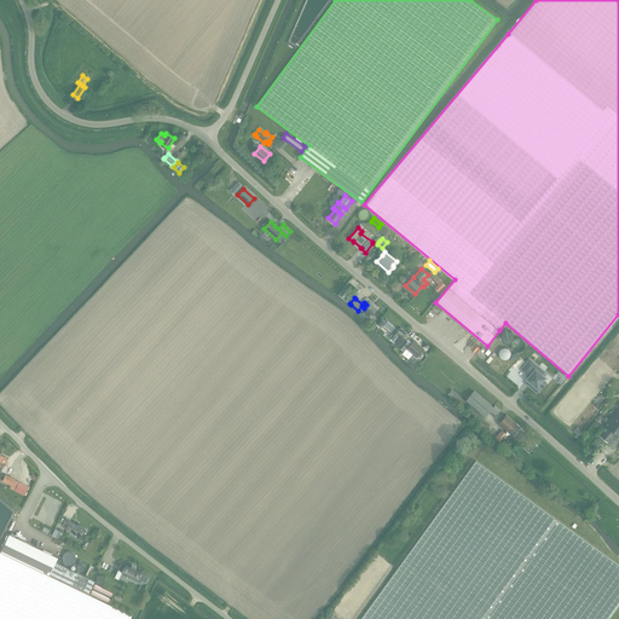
[(364,308),(360,312),(369,318),(371,314),(377,308),(369,302),(366,305),(364,308)]
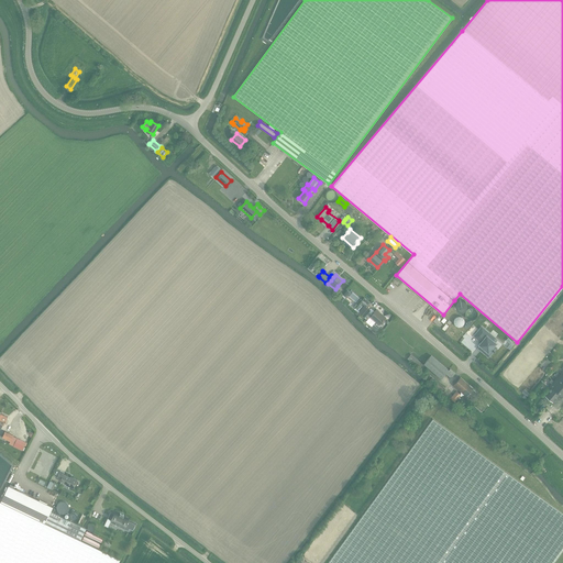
[(364,306),(359,312),(364,318),(365,317),(366,315),(368,312),(371,310),(366,307),(364,306)]
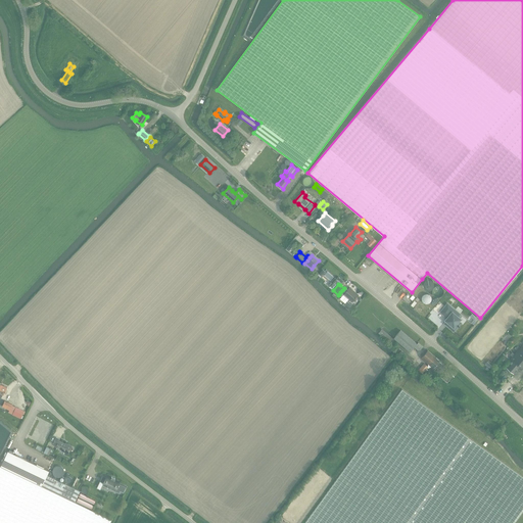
[(340,292),(339,294),(341,296),(339,298),(345,303),(347,301),(347,302),(350,304),(351,304),(353,303),(353,301),(352,301),(354,299),(359,294),(357,293),(349,287),(345,292),(342,290),(340,292)]
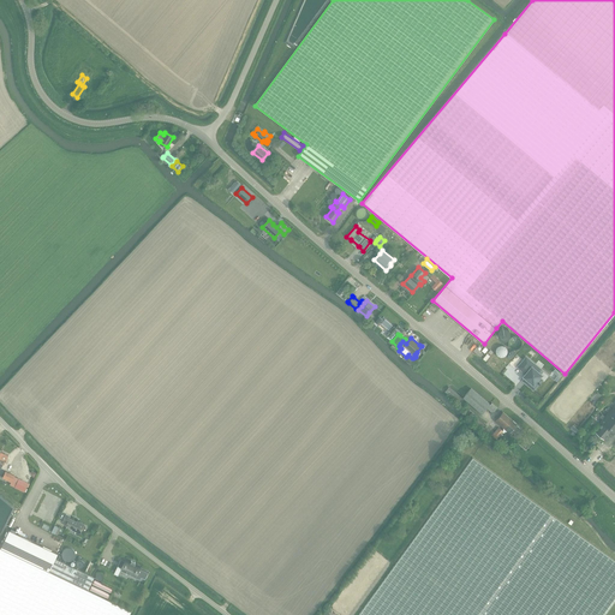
[(526,382),(533,389),(538,383),(539,383),(539,382),(542,380),(538,377),(541,375),(538,372),(541,370),(526,358),(519,368),(526,374),(524,376),(529,380),(526,382)]
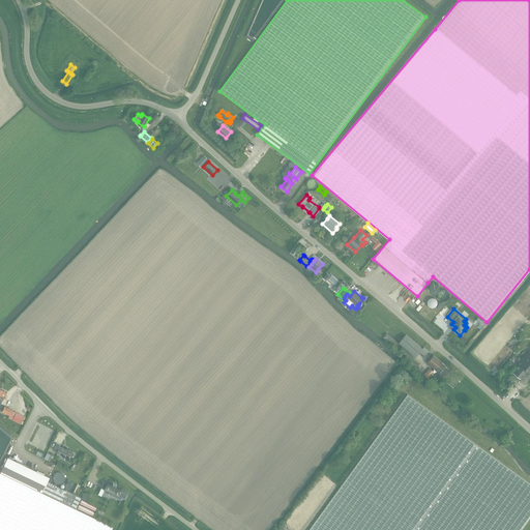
[(387,333),(383,337),(398,351),(402,347),(387,333)]
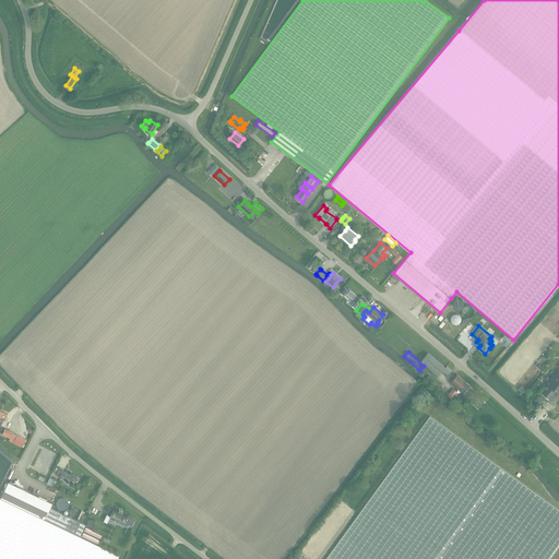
[(438,376),(444,367),(428,353),(420,361),(438,376)]
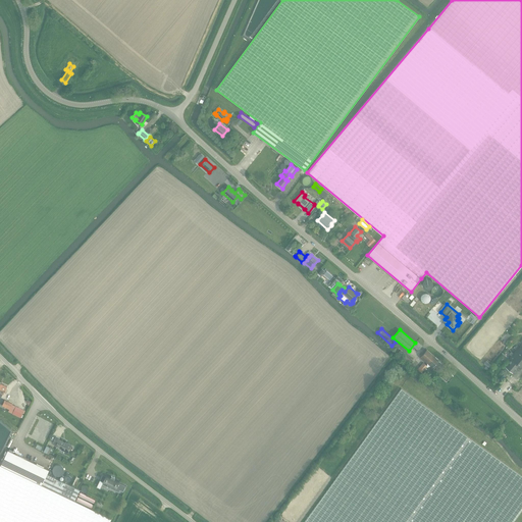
[(521,367),(521,344),(514,354),(511,352),(510,354),(512,356),(510,358),(511,360),(506,367),(513,373),(518,366),(521,368),(521,367)]
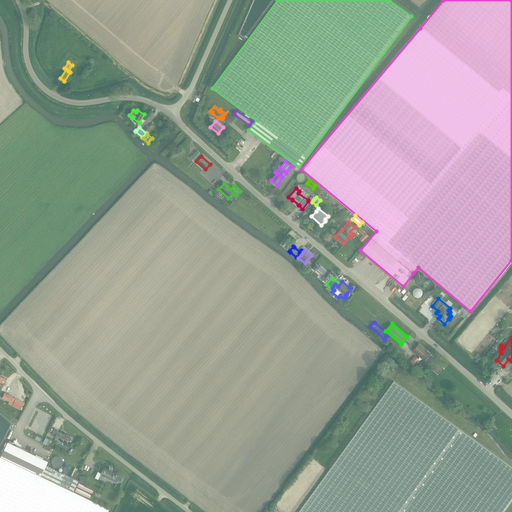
[(429,362),(433,357),(429,354),(430,353),(418,343),(412,350),(424,360),(425,358),(429,362)]
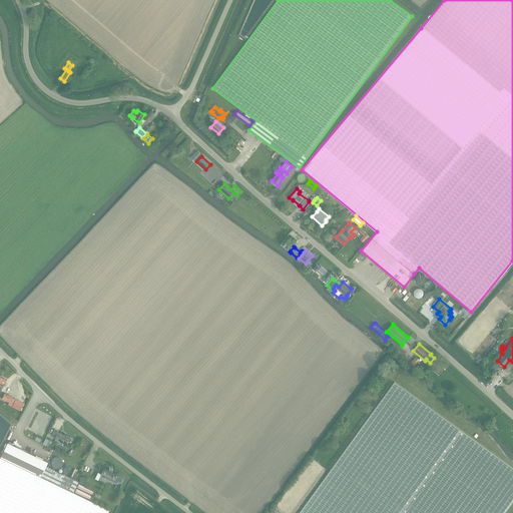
[(389,349),(401,359),(405,355),(393,345),(389,349)]
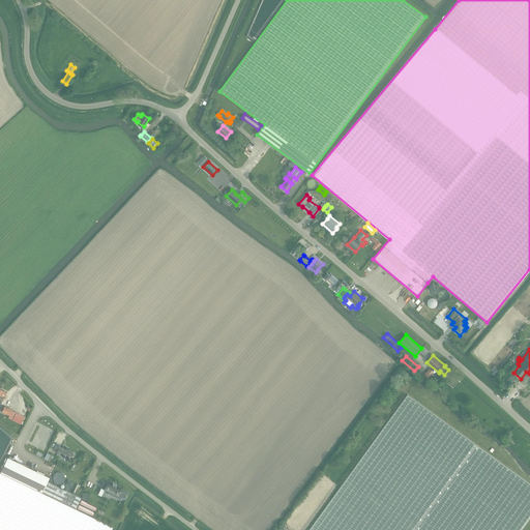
[(424,375),(428,378),(434,372),(430,369),(424,375)]
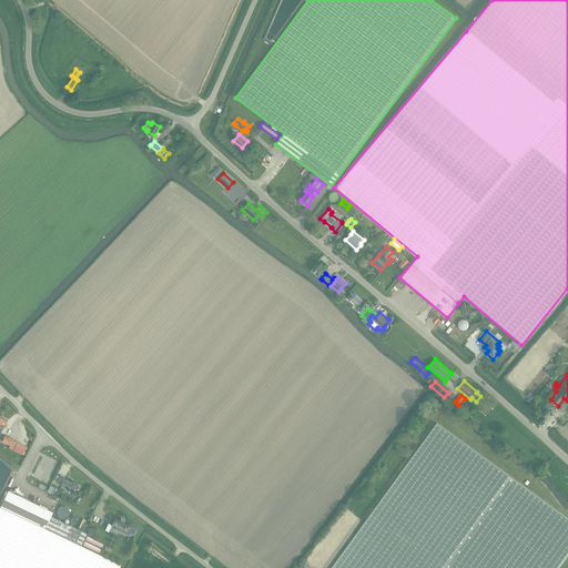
[(556,567),(567,554),(567,517),(436,423),(331,567),(556,567)]
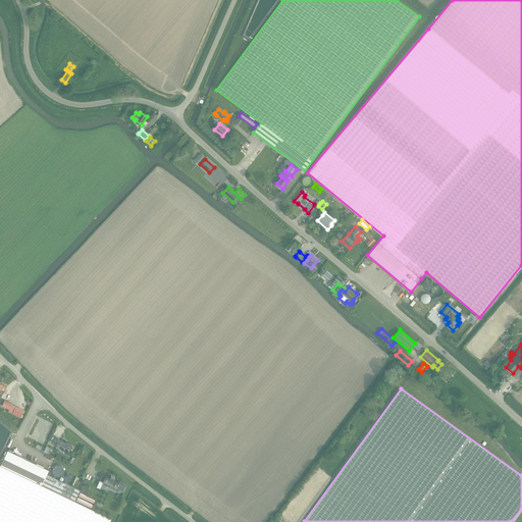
[(5,400),(2,406),(9,409),(12,404),(5,400)]
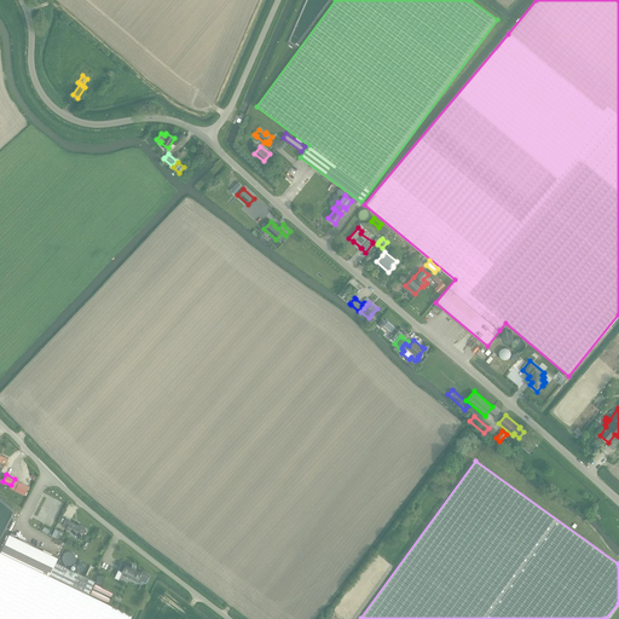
[(24,495),(29,486),(18,481),(15,490),(24,495)]
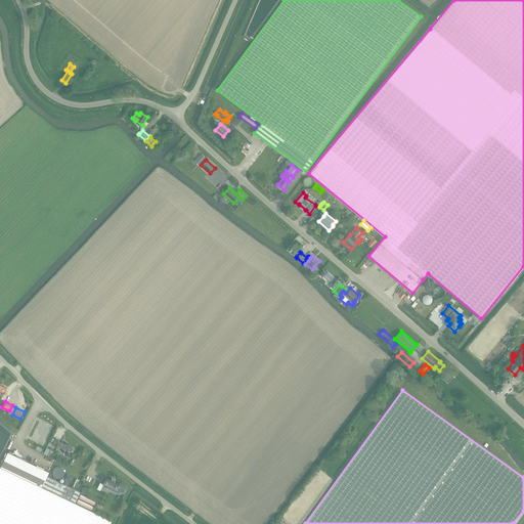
[(56,438),(53,444),(57,446),(56,447),(62,451),(68,454),(70,451),(71,451),(72,451),(73,449),(73,448),(72,447),(68,445),(67,445),(59,442),(60,440),(56,438)]
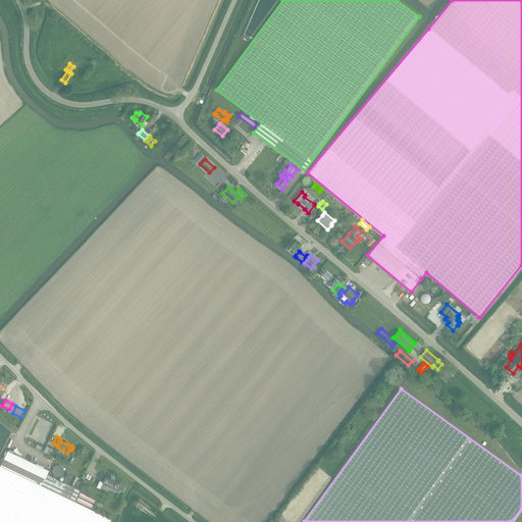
[(42,485),(47,474),(49,470),(8,451),(1,465),(42,485)]
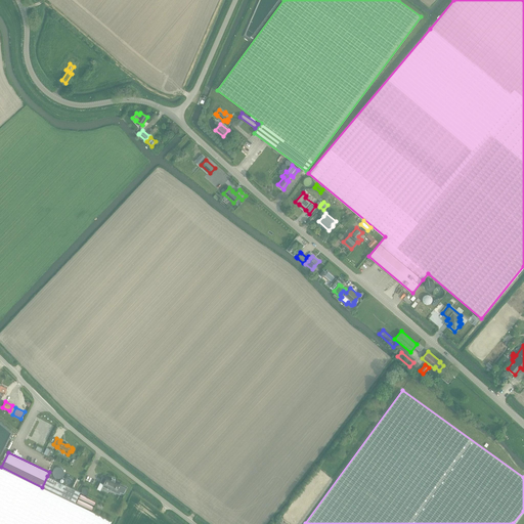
[(110,523),(112,521),(92,511),(75,503),(80,492),(47,476),(42,487),(1,467),(0,467),(0,523),(110,523)]
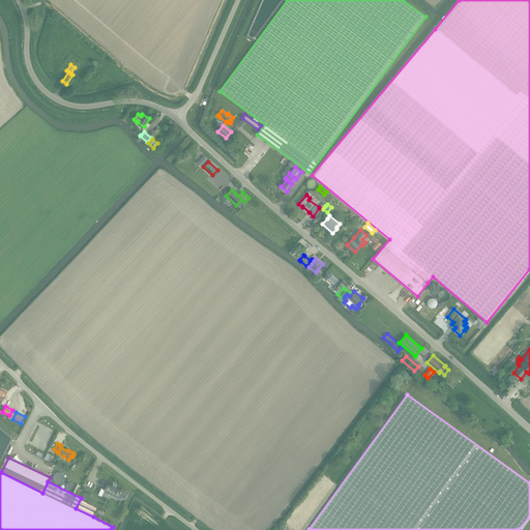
[(65,479),(64,478),(64,477),(63,476),(62,475),(61,475),(59,475),(57,476),(57,477),(56,479),(56,481),(57,482),(58,483),(59,483),(60,483),(62,483),(63,482),(64,481),(65,479)]
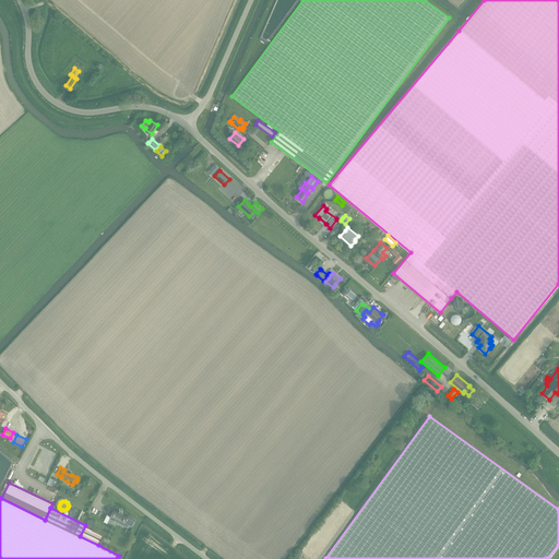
[(109,509),(107,514),(110,516),(109,519),(115,521),(115,520),(118,522),(117,523),(127,527),(129,525),(132,527),(134,521),(135,521),(126,516),(127,514),(122,513),(123,512),(119,510),(119,511),(114,509),(114,510),(109,508),(109,509)]
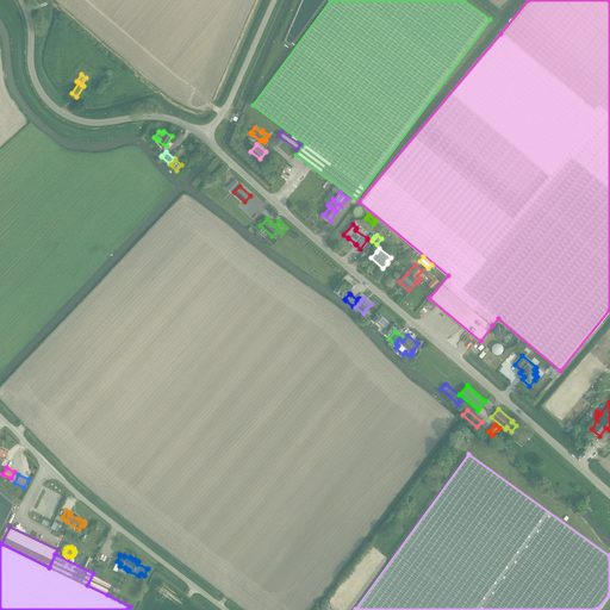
[(93,576),(89,585),(107,592),(112,583),(93,576)]
